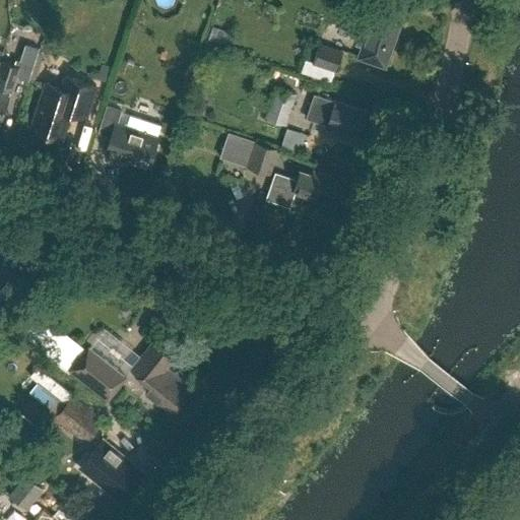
[(404,14),(365,0),(344,0),(337,23),(361,31),(356,43),(363,45),(359,57),(386,66),(404,14)]
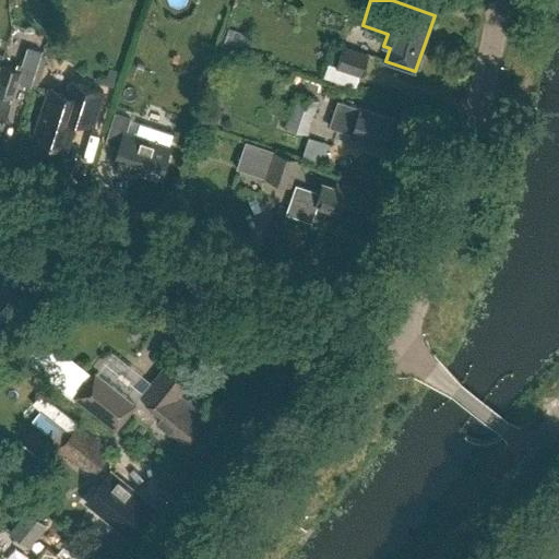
[(363,76),(370,54),(344,45),(336,68),(363,76)]
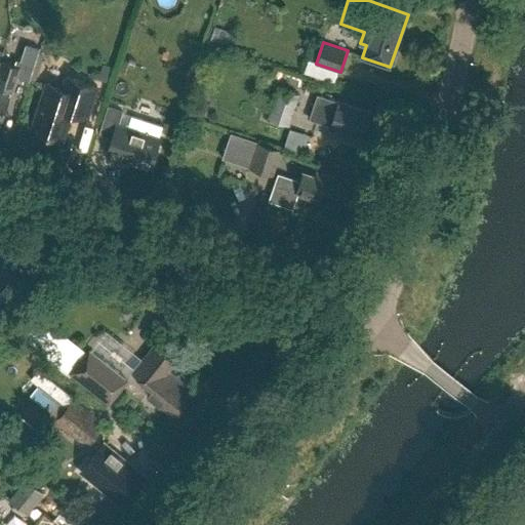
[(0,68),(0,123),(1,124),(7,105),(9,106),(18,77),(30,80),(40,48),(27,44),(21,61),(18,59),(16,66),(2,61),(0,68)]
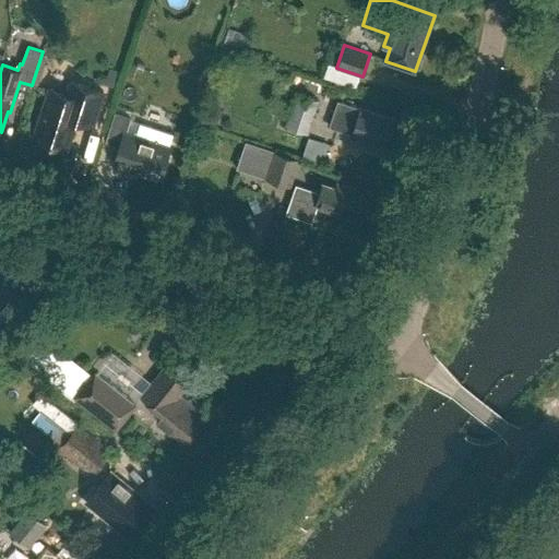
[(93,126),(104,92),(71,81),(67,94),(50,88),(34,139),(68,149),(76,120),(93,126)]
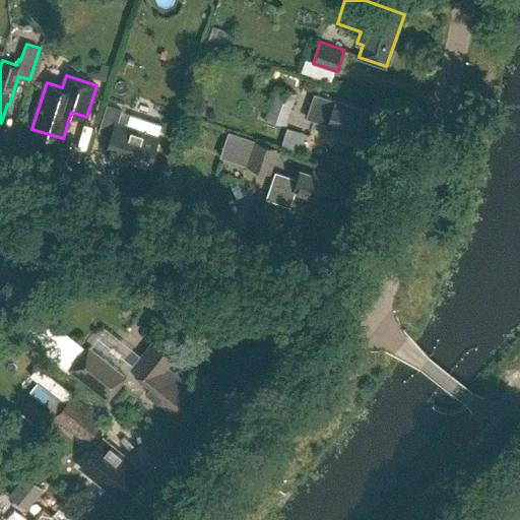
[(298,93),(276,86),(266,117),(287,124),(298,93)]
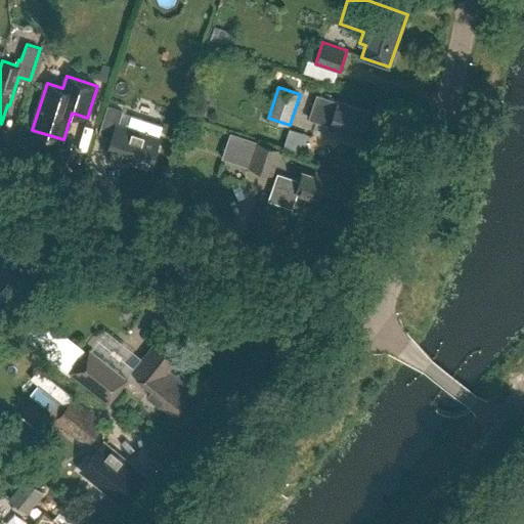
[(361,136),(369,112),(317,94),(309,118),(361,136)]
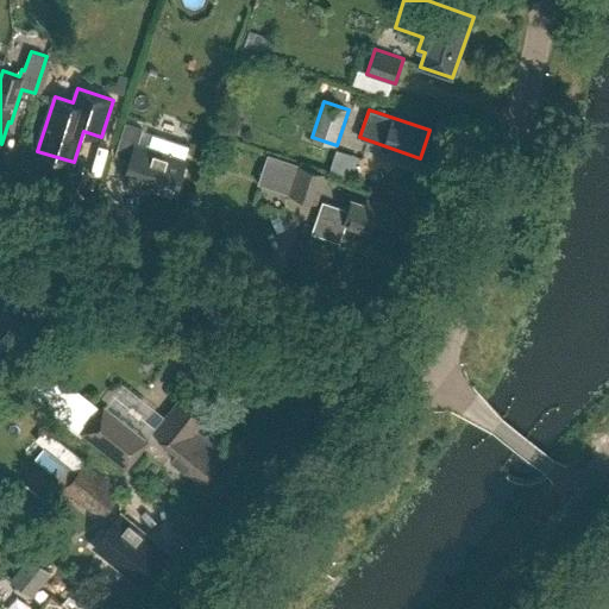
[(175,195),(186,161),(137,145),(142,129),(126,124),(117,155),(131,159),(125,179),(175,195)]
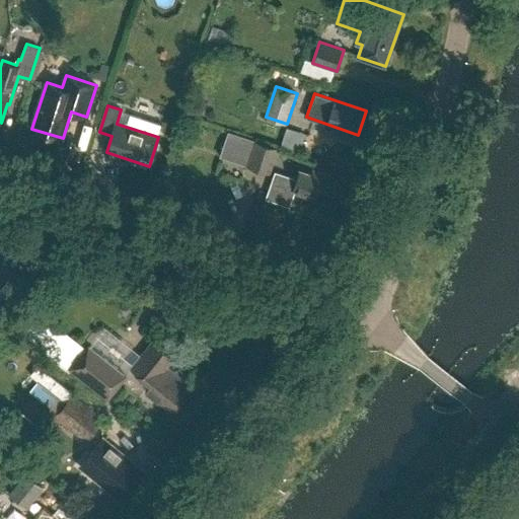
[(225,145),(250,154),(255,140),(230,131),(225,145)]
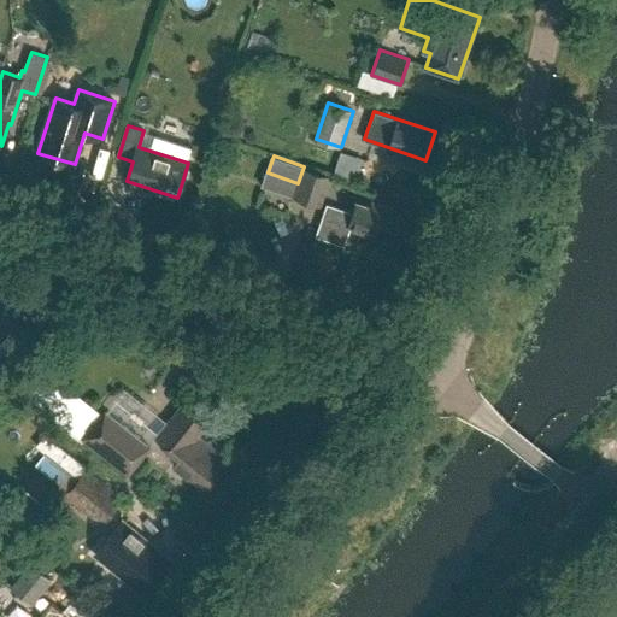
[(321,204),(330,176),(304,166),(298,183),(294,194),(321,204)]
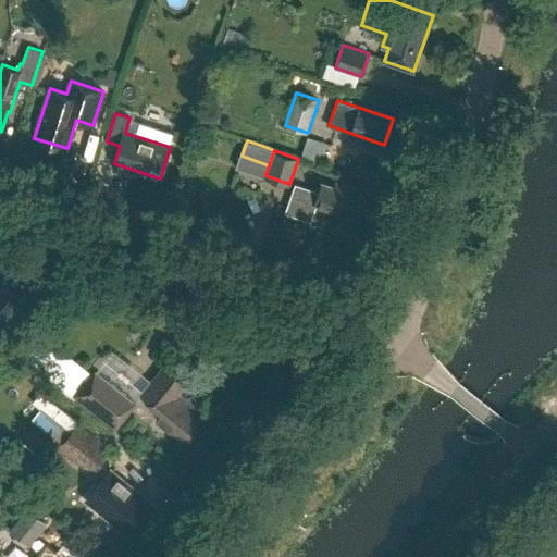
[(296,183),(292,194),(285,211),(310,221),(317,202),(327,207),(327,208),(359,219),(369,194),(337,182),(335,187),(323,183),(320,192),(296,183)]
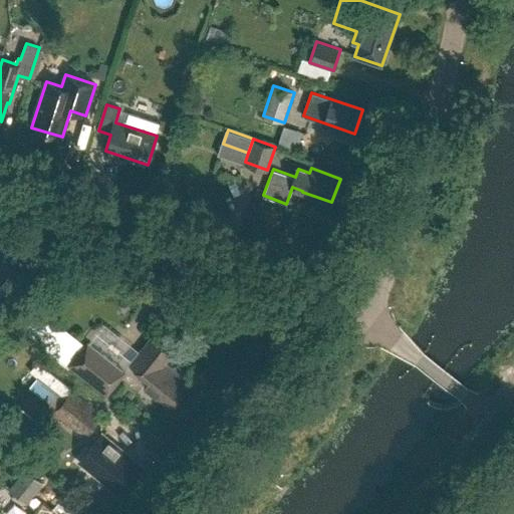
[(187,386),(177,378),(182,372),(167,359),(172,352),(152,336),(140,351),(145,355),(136,365),(151,377),(145,386),(171,406),(187,386)]
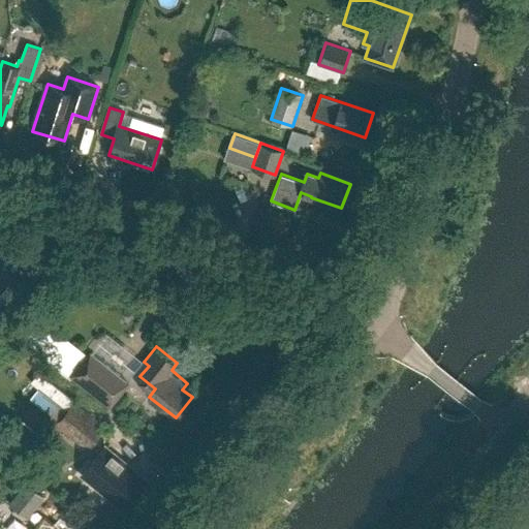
[(86,355),(70,376),(111,407),(131,381),(91,350),(86,355)]
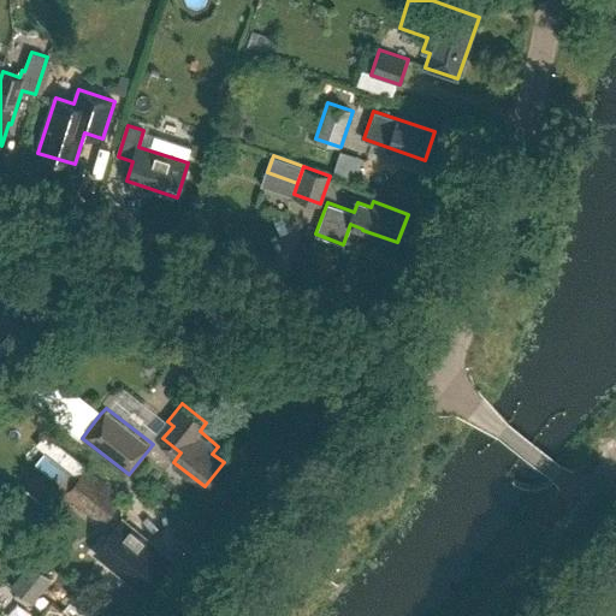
[(78,477),(47,452),(37,466),(67,490),(78,477)]
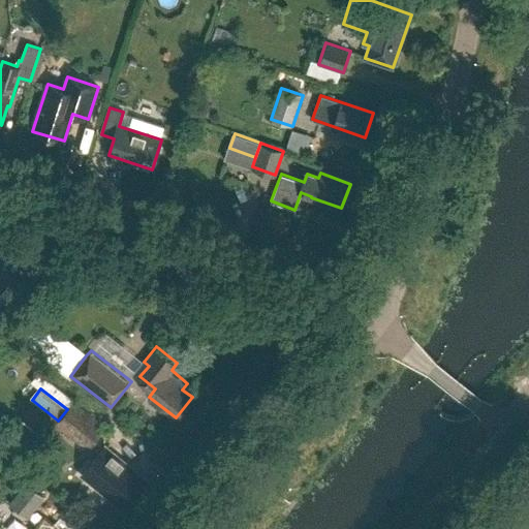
[(58,421),(55,425),(88,450),(106,427),(74,400),(67,409),(58,421)]
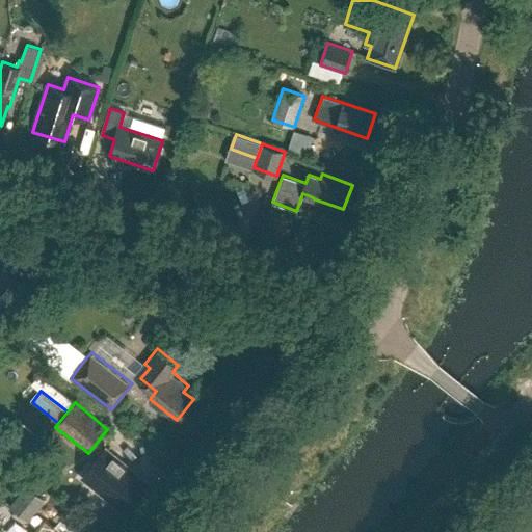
[(36,442),(45,429),(28,416),(19,427),(36,442)]
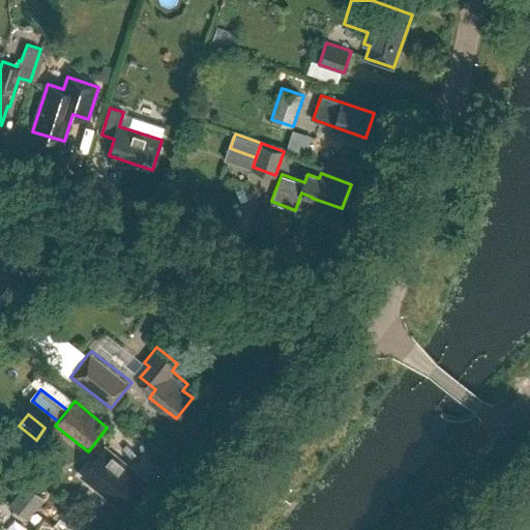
[(106,446),(82,476),(122,509),(126,503),(142,486),(137,481),(141,476),(106,446)]
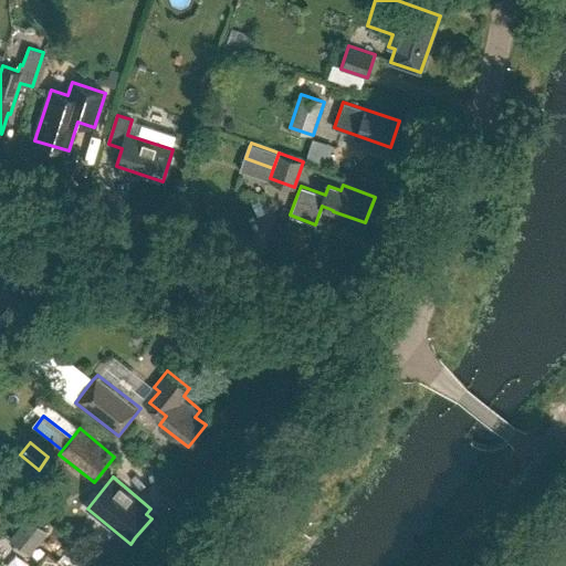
[(29,516),(11,538),(31,554),(50,532),(29,516)]
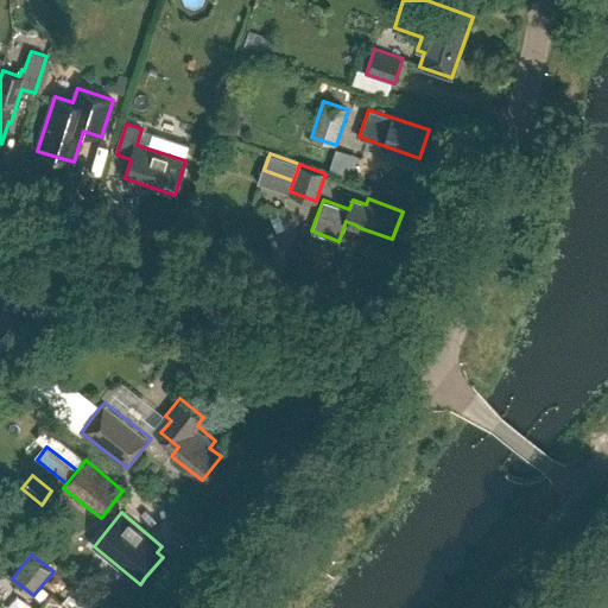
[(76,607),(69,602),(68,605),(52,593),(39,607),(76,607)]
